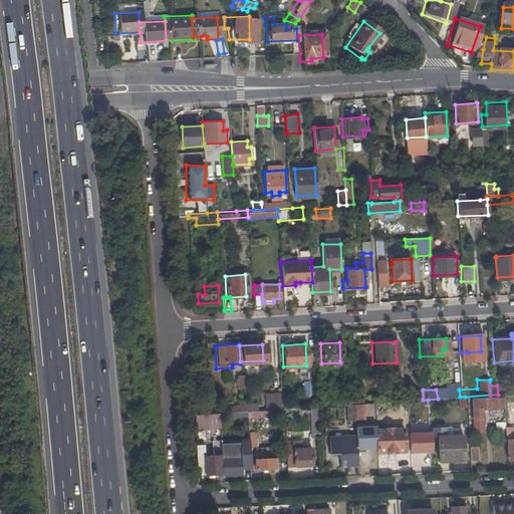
[(280,392),(263,393),(264,410),(269,409),(281,409),(280,392)]
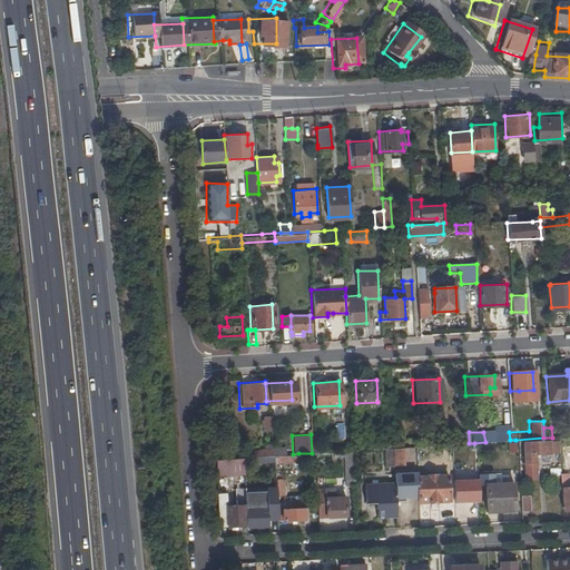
[(391,448),(390,440),(370,440),(371,449),(383,448),(391,448)]
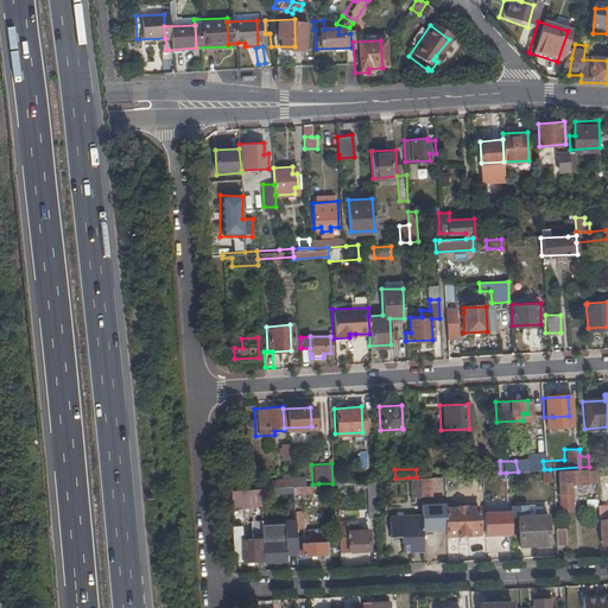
[(584,470),(557,472),(557,510),(572,510),(571,485),(586,485),(584,470)]
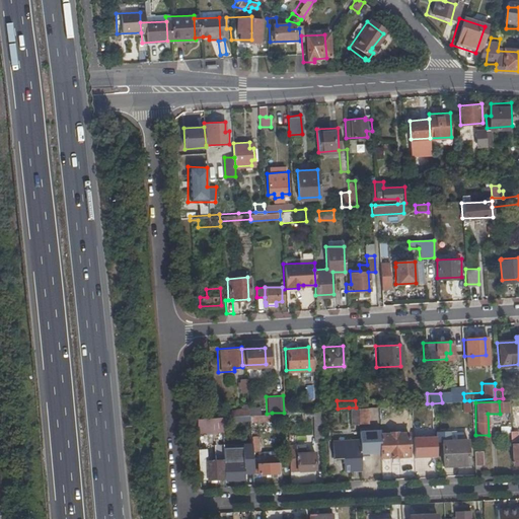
[(246,415),(246,409),(240,410),(240,408),(233,408),(233,410),(228,410),(227,416),(246,415)]
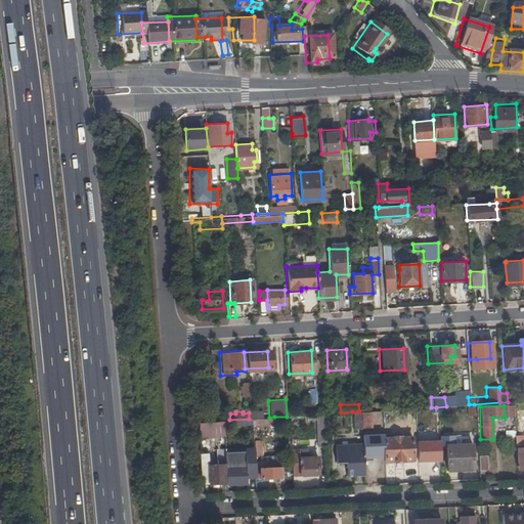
[(359,411),(352,411),(353,429),(360,429),(360,411),(359,411)]
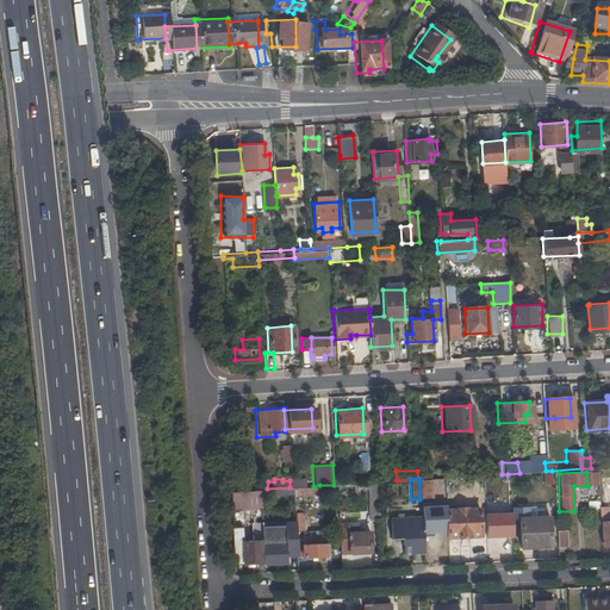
[(429,479),(419,479),(419,499),(430,498),(429,479)]
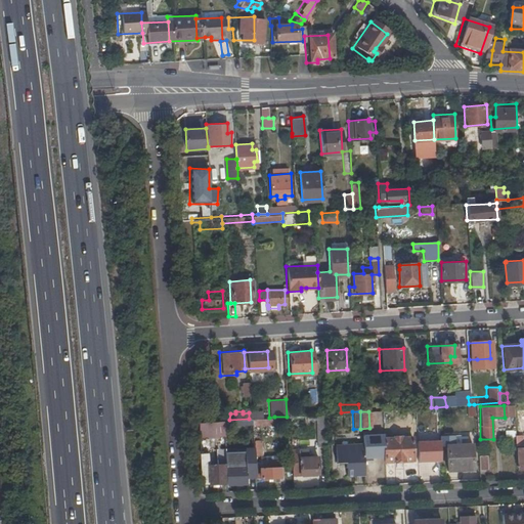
[(453,417),(453,430),(471,429),(470,413),(462,413),(462,417),(453,417)]
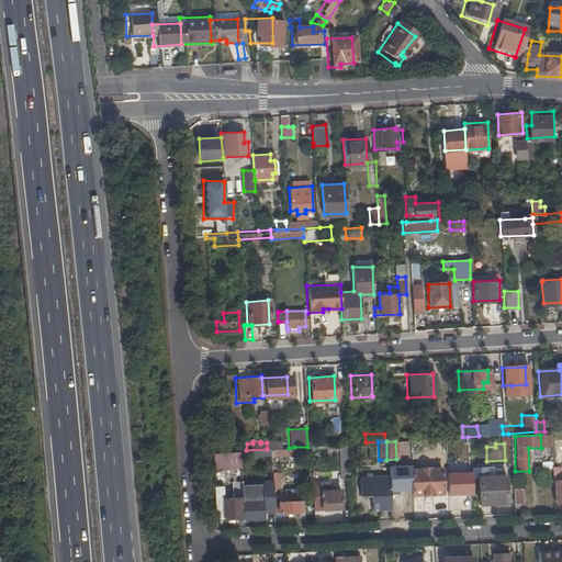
[(409,469),(409,493),(439,492),(438,469),(429,469),(429,467),(418,467),(418,469),(409,469)]
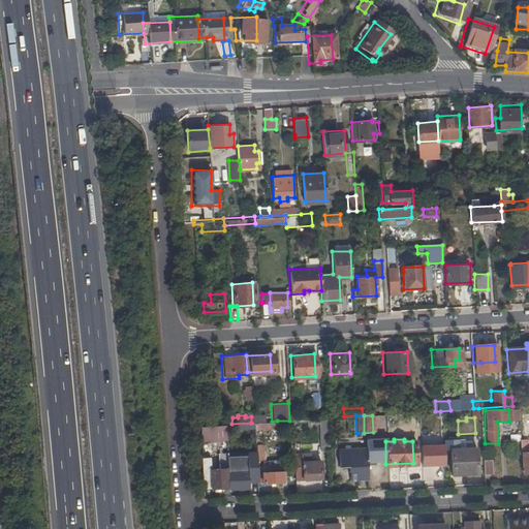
[(345,465),(345,478),(366,478),(365,446),(336,447),(336,465),(345,465)]
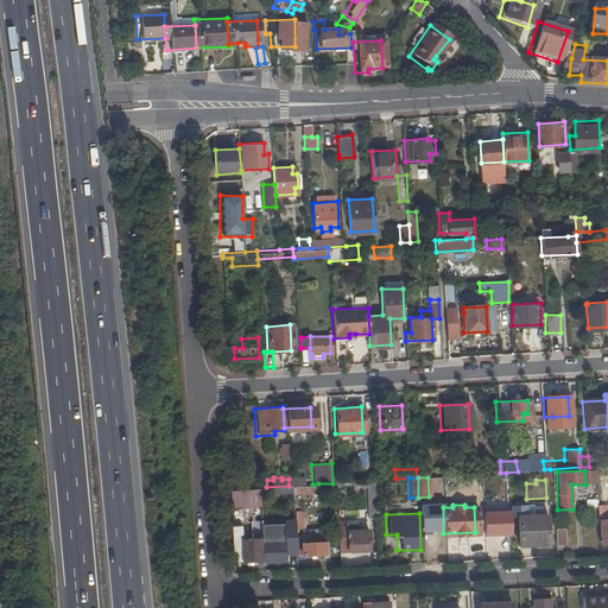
[(517,515),(518,545),(546,544),(546,514),(517,515)]
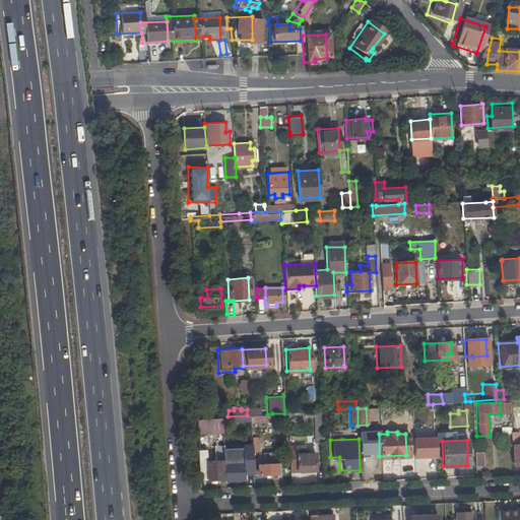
[(287,446),(288,470),(313,469),(313,453),(305,453),(304,445),(287,446)]
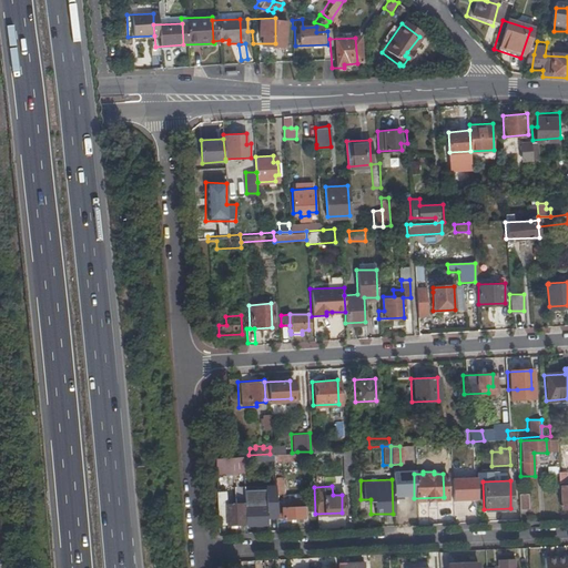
[(225,501),(224,489),(214,489),(215,517),(226,517),(225,501)]
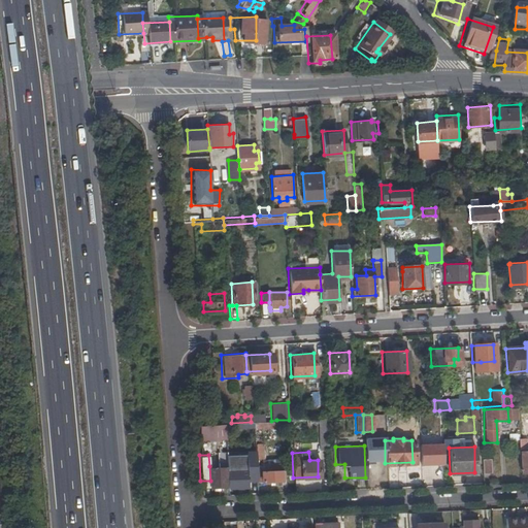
[(481,459),(482,475),(490,475),(490,458),(481,459)]
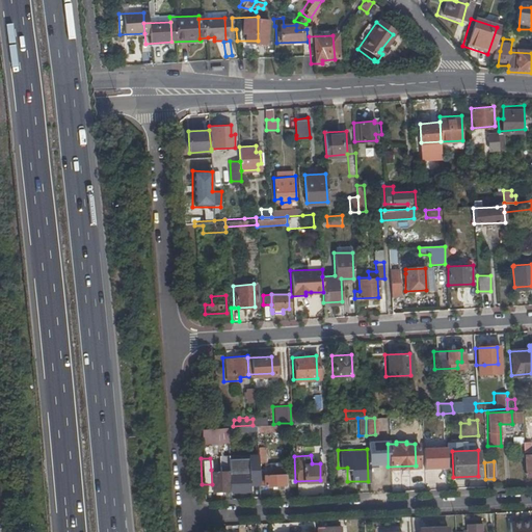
[(257,467),(258,485),(282,484),(281,466),(257,467)]
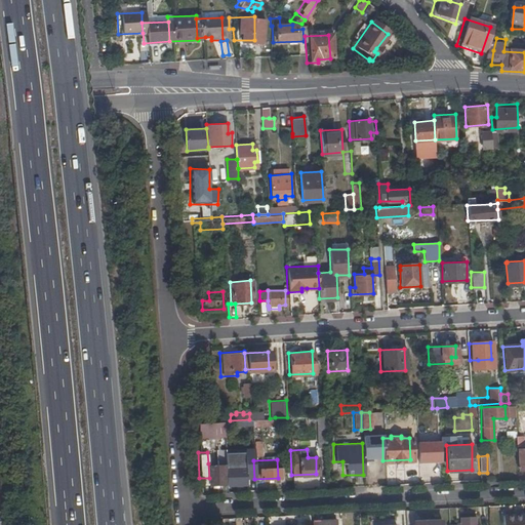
[(225,463),(208,463),(209,478),(209,483),(225,483),(225,468),(225,463)]
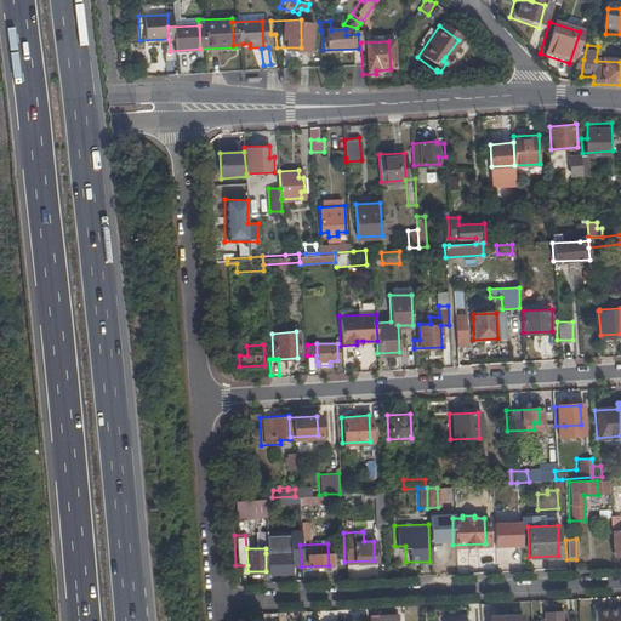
[(266,571),(266,574),(290,573),(289,552),(266,553),(266,571)]
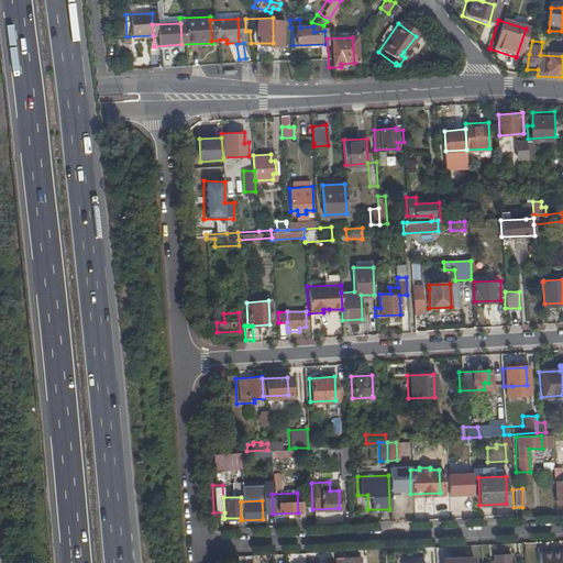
[(537,551),(537,562),(560,562),(560,553),(560,550),(537,551)]
